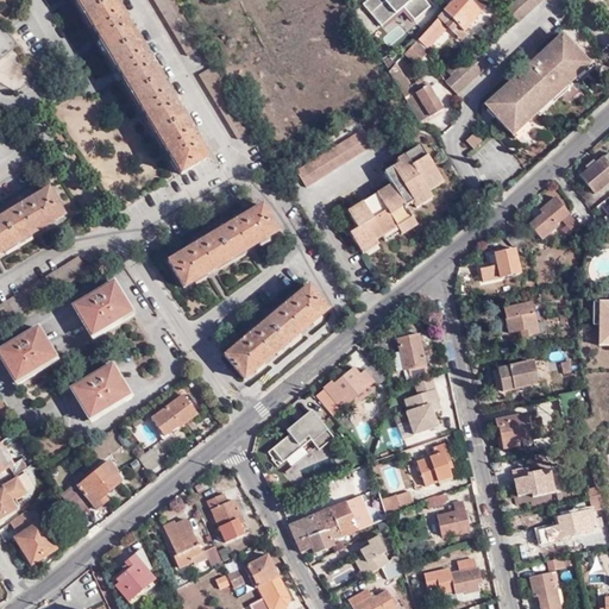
[(76,0),(125,81),(182,175),(208,158),(200,145),(201,143),(194,132),(193,133),(177,106),(177,105),(171,94),(169,94),(152,66),(154,64),(148,54),(145,54),(129,26),(130,25),(124,14),(121,14),(112,0),(76,0)]
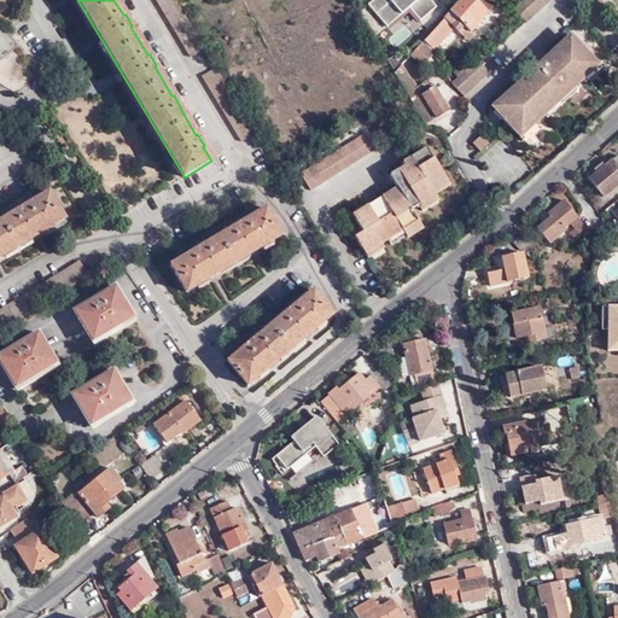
[(157,0),(192,57),(207,48),(176,0),(157,0)]
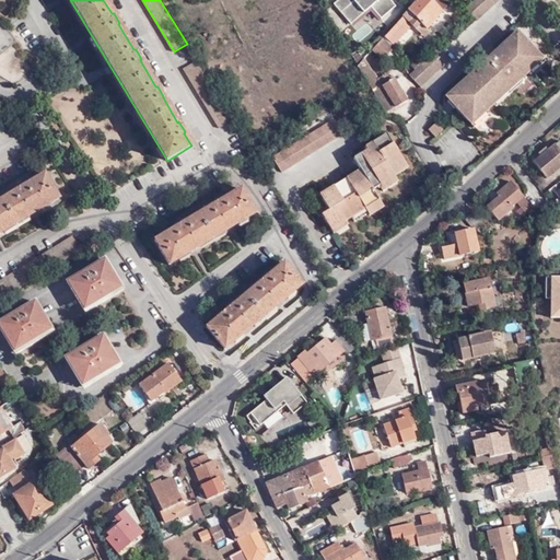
[(337,0),(333,4),(350,24),(370,7),(380,19),(395,7),(388,0),(353,0),(350,3),(346,0),(337,0)]
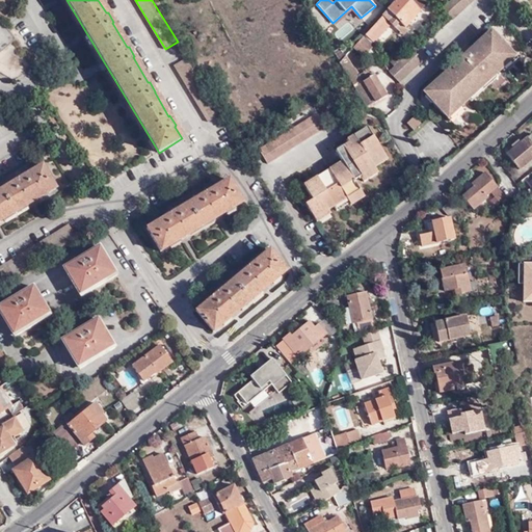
[(397,0),(393,5),(354,47),(353,48),(364,57),(374,46),(371,44),(373,41),(390,23),(396,28),(399,31),(404,26),(420,9),(409,0),(397,0)]
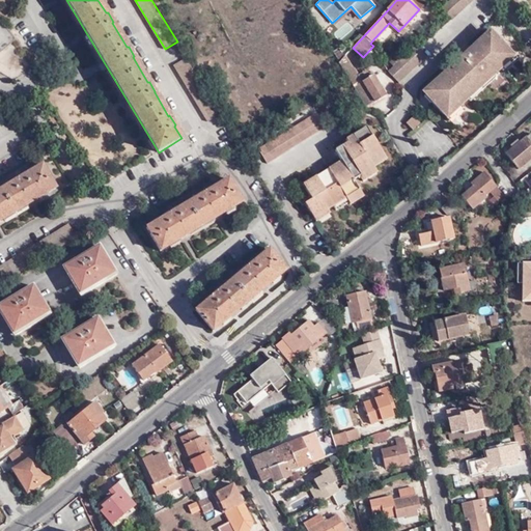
[(409,0),(419,9),(424,3),(421,0),(409,0)]
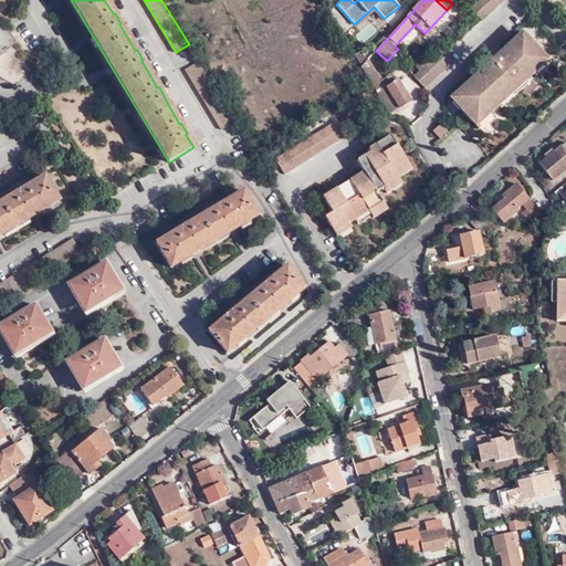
[(479,0),(471,8),(482,20),(504,0),(479,0)]
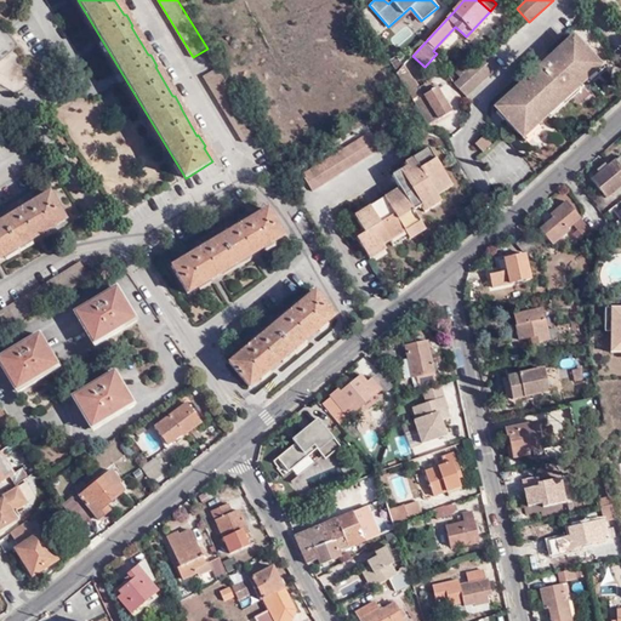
[(457,5),(411,55),(412,56),(414,55),(459,6),(457,5)]
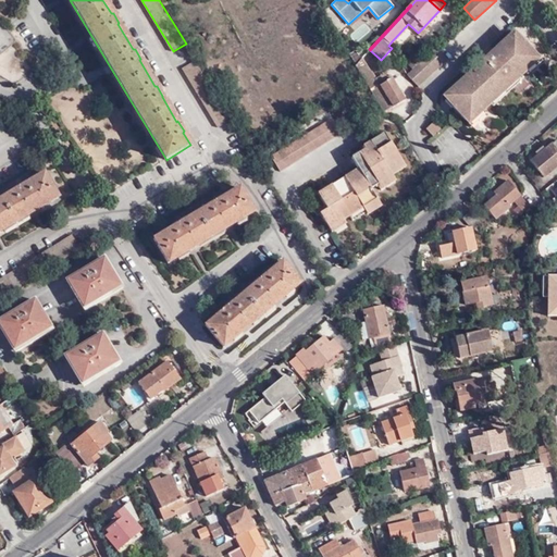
[(348,24),(349,26),(368,11),(375,21),(378,19),(368,7),(348,24)]
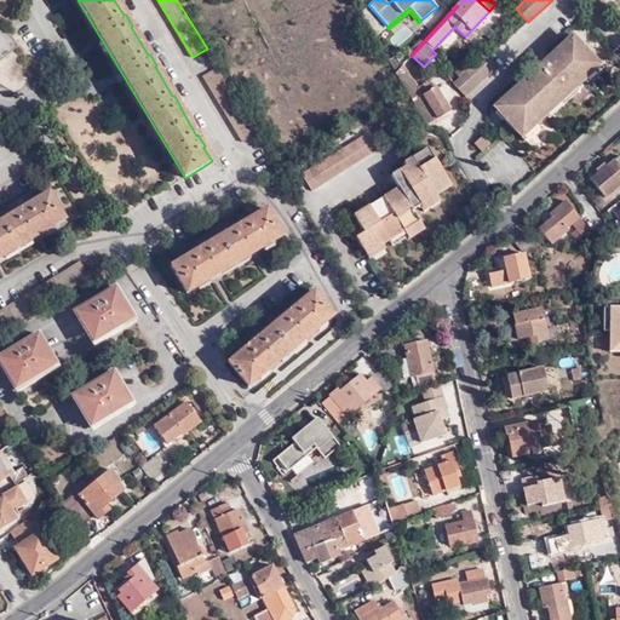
[(454,27),(435,47),(442,53),(461,33),(454,27)]
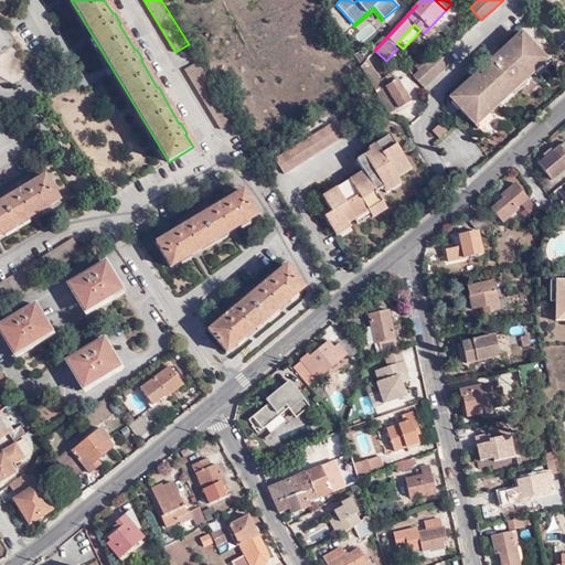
[(429,28),(424,33),(427,36),(433,31),(429,28)]
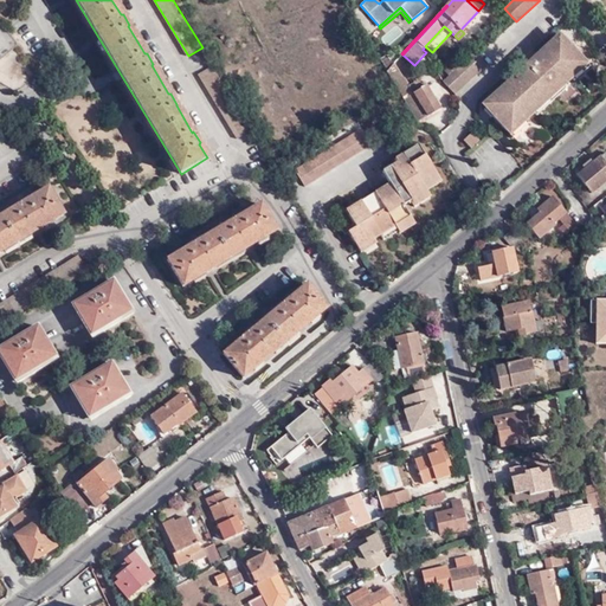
[(500,37),(497,36),(489,43),(491,45),(500,37)]
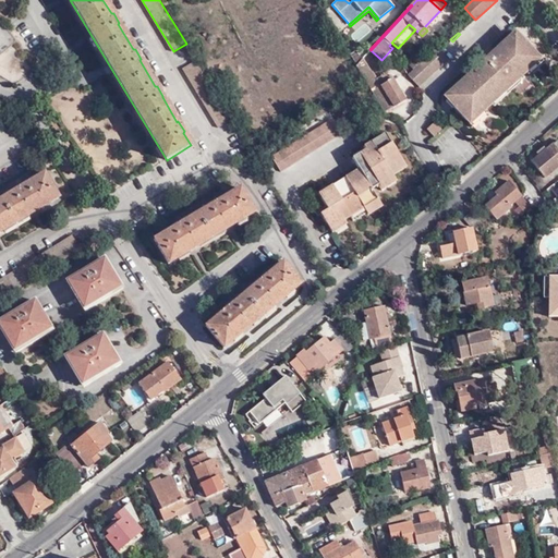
[(523,68),(537,55),(524,41),(522,44),(514,35),(498,50),(497,53),(493,58),(490,56),(489,55),(484,60),(484,61),(476,69),(475,68),(464,77),(465,80),(448,95),(456,105),(453,107),(465,120),(481,108),(484,112),(493,104),(490,101),(496,96),(498,98),(512,85),(510,83),(516,79),(518,80),(526,72),(523,68)]
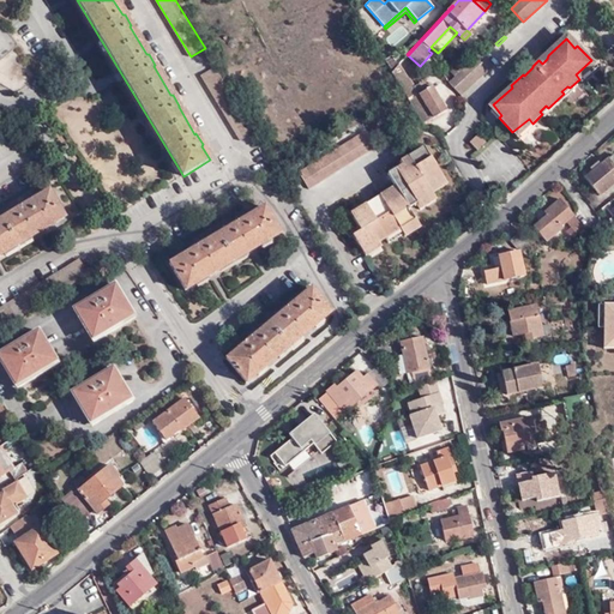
[(493,66),(480,53),(449,82),(461,95),(493,66)]
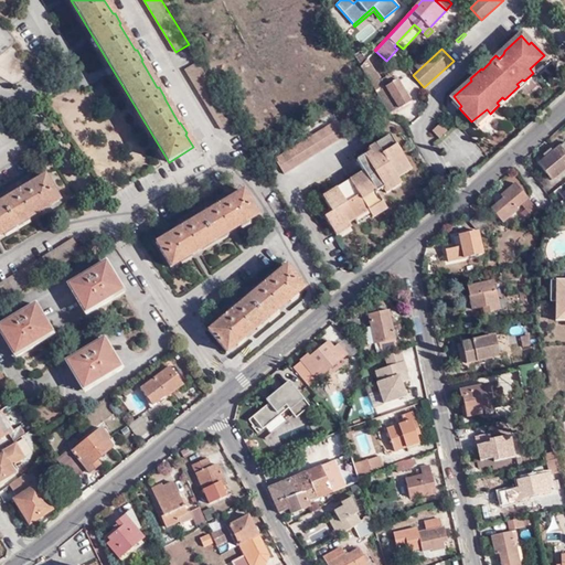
[(550,63),(544,55),(530,68),(533,73),(535,75),(550,63)]
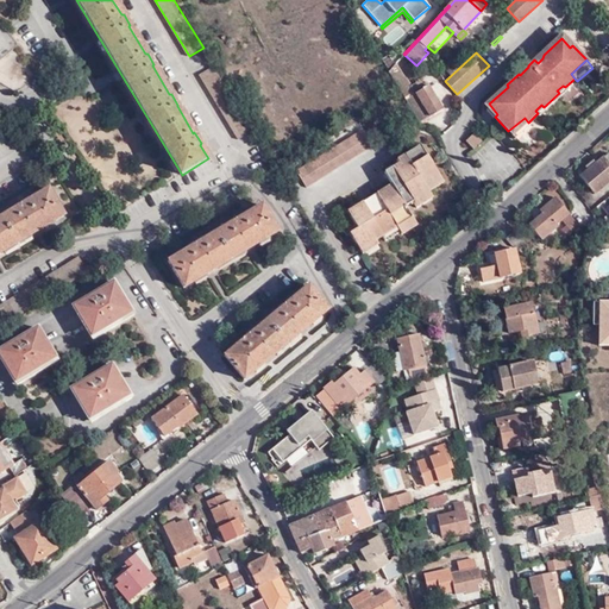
[(405,77),(396,63),(395,62),(389,69),(388,70),(400,89),(419,121),(441,107),(427,85),(425,86),(420,79),(410,85),(406,76),(405,77)]
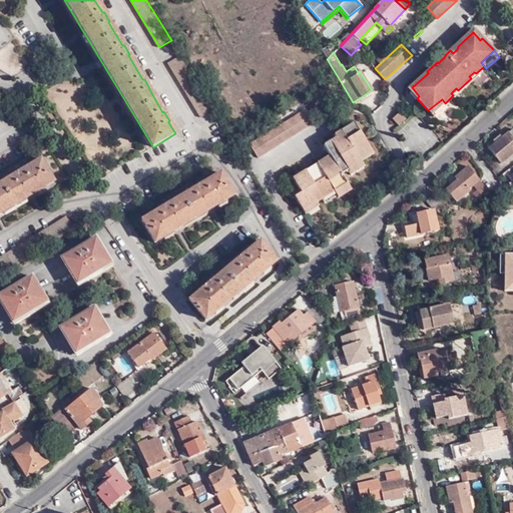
[(201,118),(213,110),(181,56),(169,64),(201,118)]
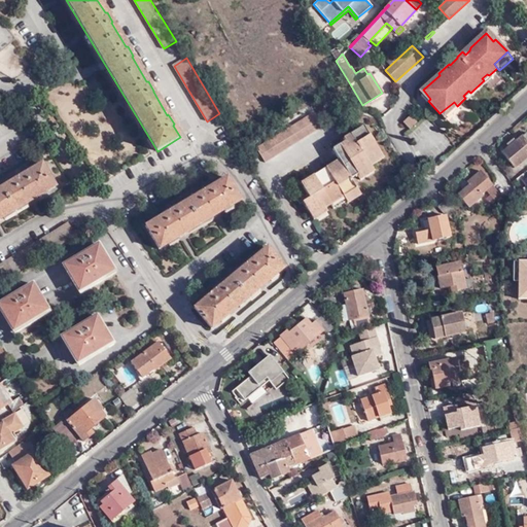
[(491,78),(489,75),(487,74),(482,78),(484,80),(470,93),(468,91),(463,96),(465,98),(467,100),(491,78)]
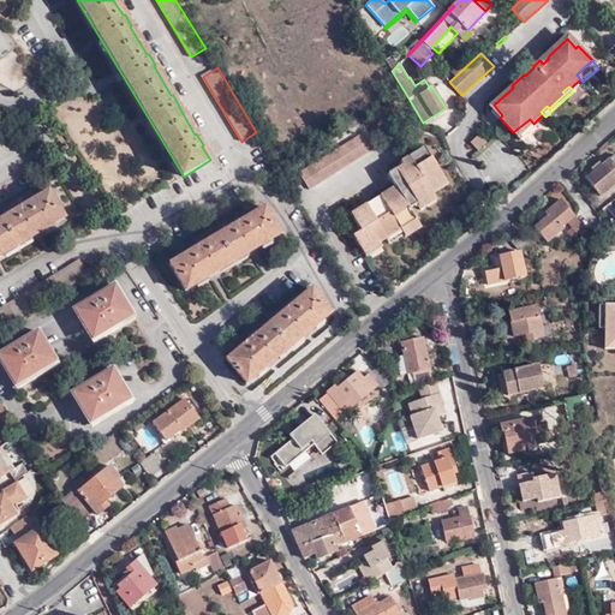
[(530,119),(513,132),(520,141),(536,126),(533,124),(530,119)]
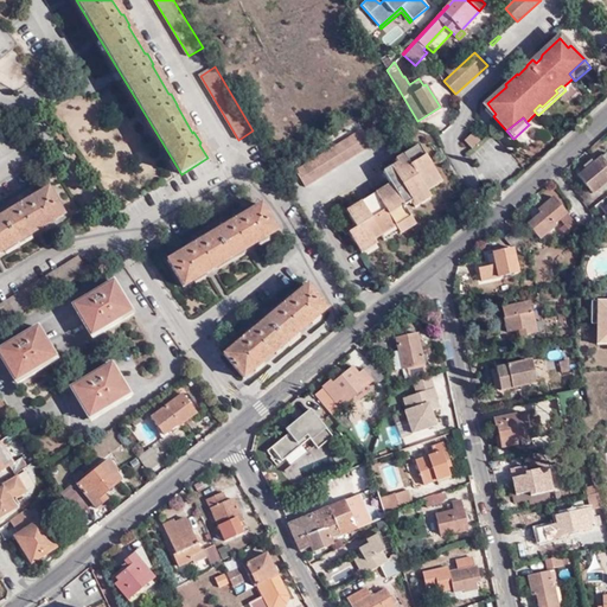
[(370,145),(359,128),(296,167),(306,185),(370,145)]
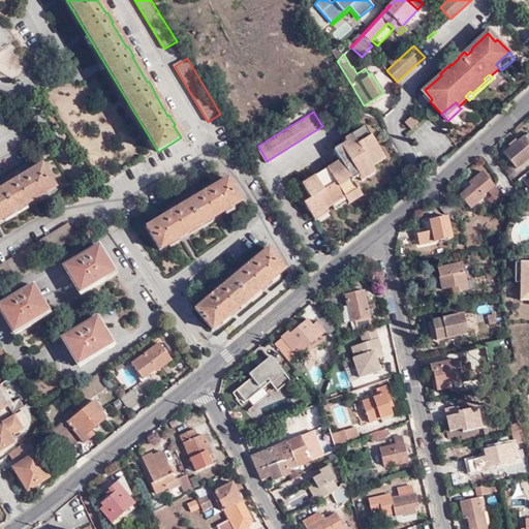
[(417,123),(412,116),(405,122),(411,129),(417,123)]
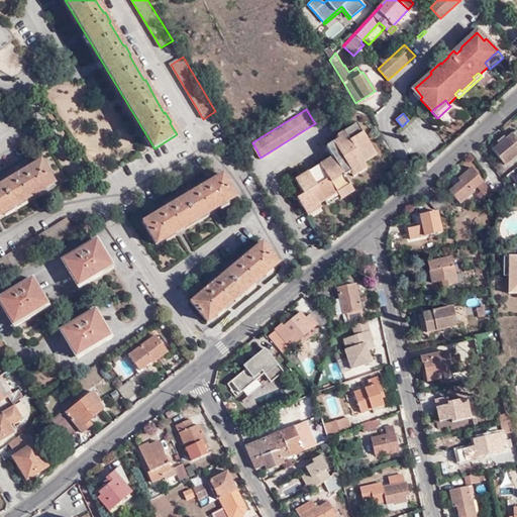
[(360,154),(372,147),(356,122),(336,134),(338,137),(333,140),(336,146),(329,150),(331,154),(295,179),(303,193),(297,197),(305,210),(318,202),(319,203),(325,199),(349,184),(343,174),(350,169),(364,161),(360,154)]
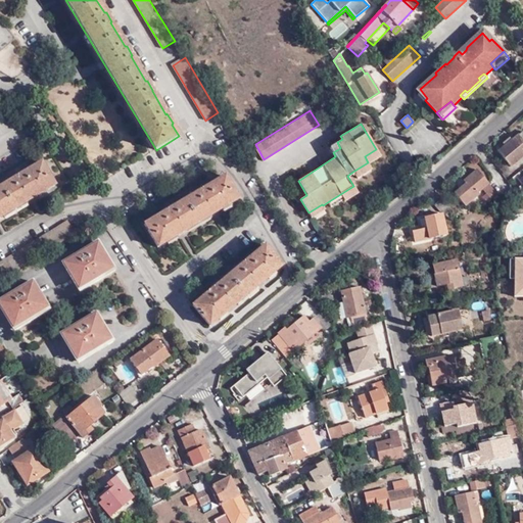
[(511,167),(522,156),(522,141),(518,136),(498,151),(511,167)]
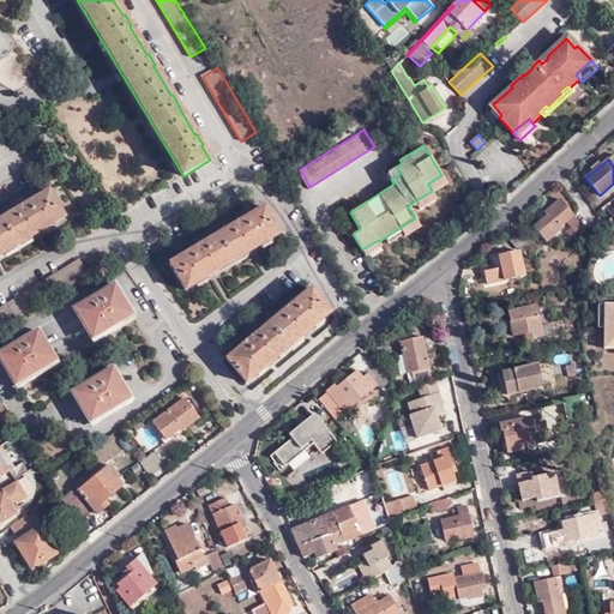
[(399,174),(396,167),(386,173),(391,179),(399,174)]
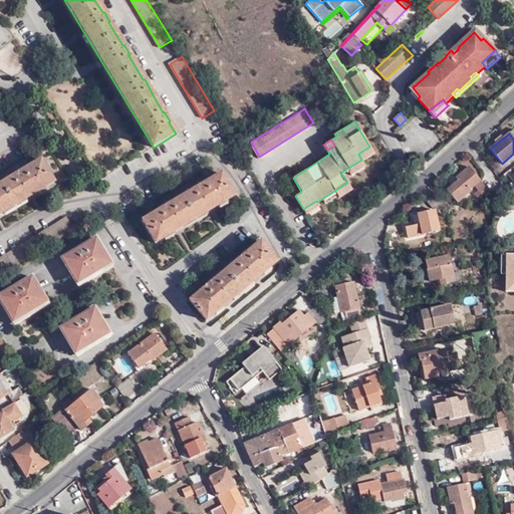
[(372,153),(369,147),(358,154),(361,160),(372,153)]
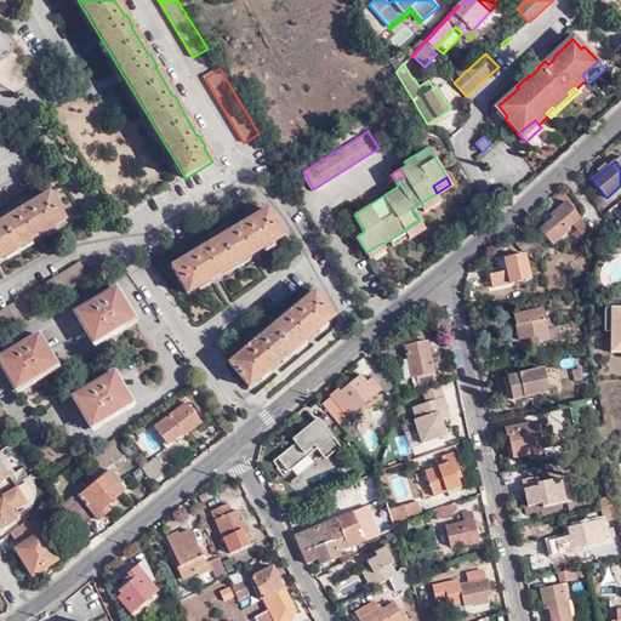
[(440,200),(437,193),(421,203),(425,210),(440,200)]
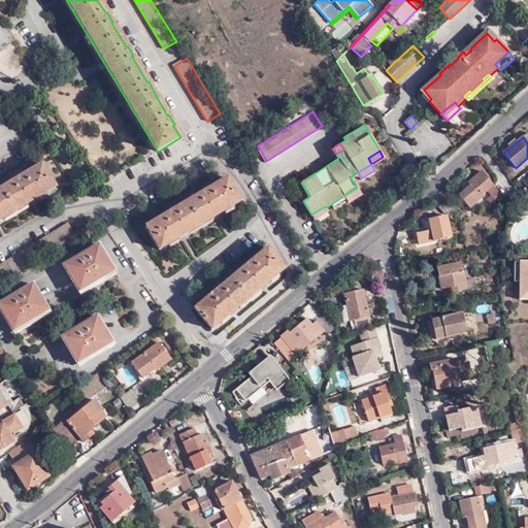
[(0,221),(56,189),(42,165),(0,190),(0,221)]
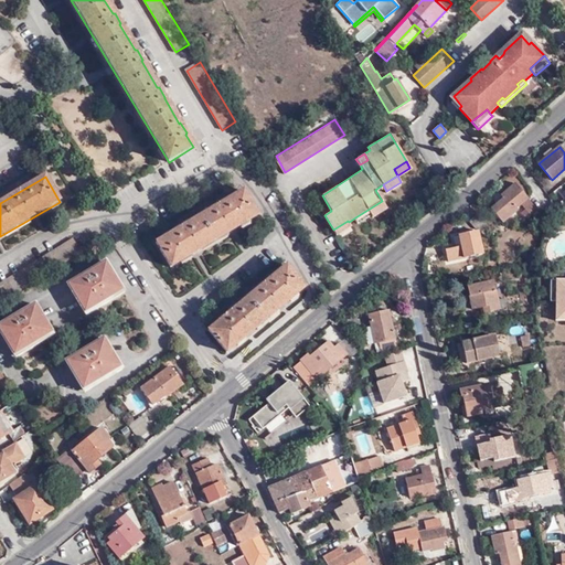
[(537,211),(515,184),(503,196),(505,199),(492,210),(504,223),(519,210),(516,208),(520,205),(525,211),(521,215),(526,221),(537,211)]
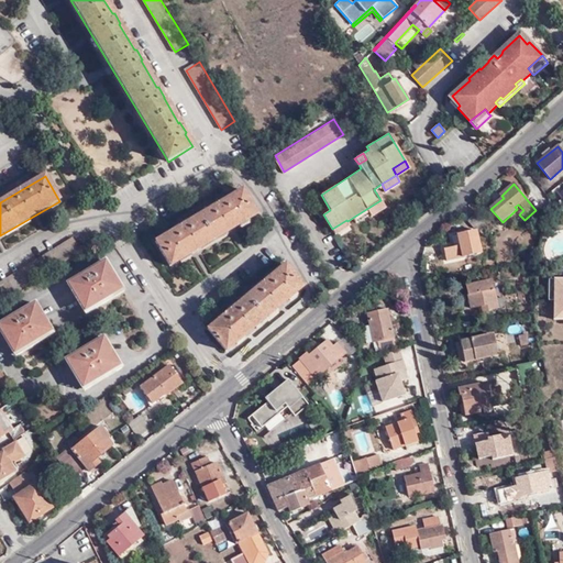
[(170,267),(258,216),(243,190),(155,242),(170,267)]
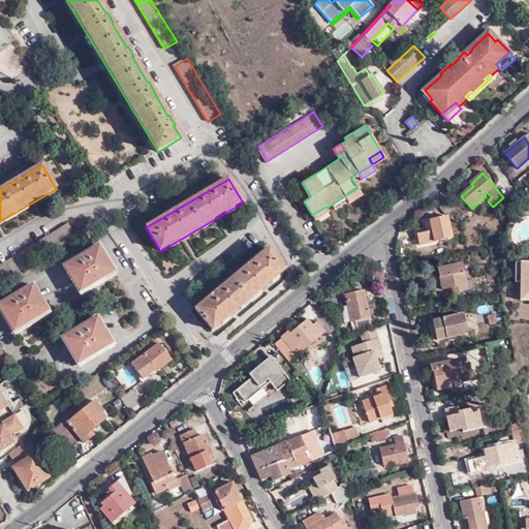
[(362,195),(358,188),(333,204),(336,209),(347,201),(349,204),(362,195)]
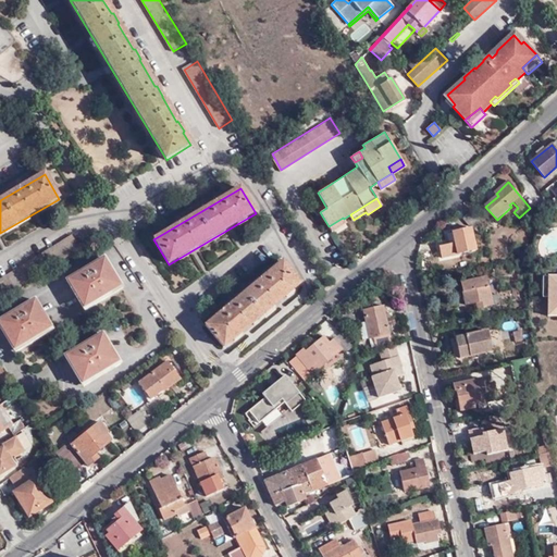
[(484,225),(471,212),(463,218),(470,225),(472,224),(479,231),(484,225)]
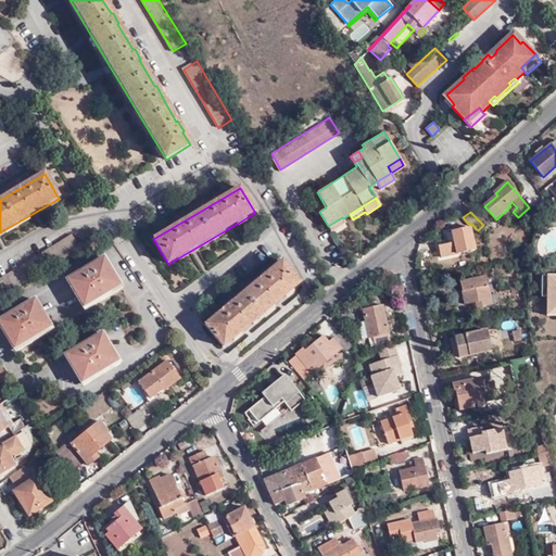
[(342,217),(328,226),(331,230),(345,222),(343,218),(342,217)]
